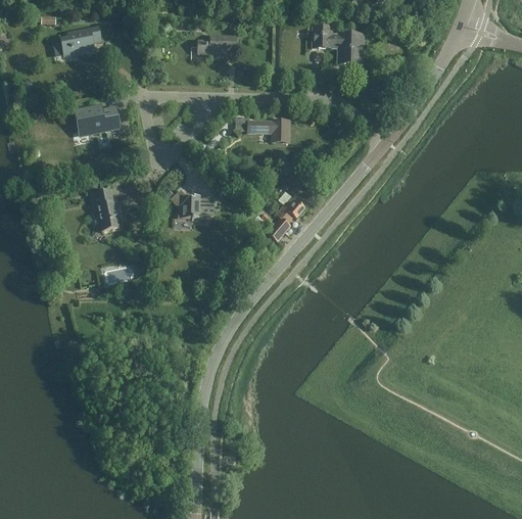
[(92,42),(101,40),(98,26),(67,32),(69,40),(61,42),(63,54),(82,51),(82,53),(94,51),(92,42)]
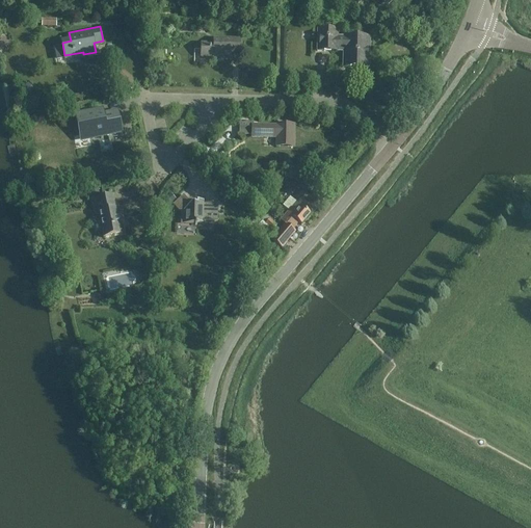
[(369,64),(370,35),(338,34),(339,28),(318,27),(318,47),(344,48),(343,63),(369,64)]
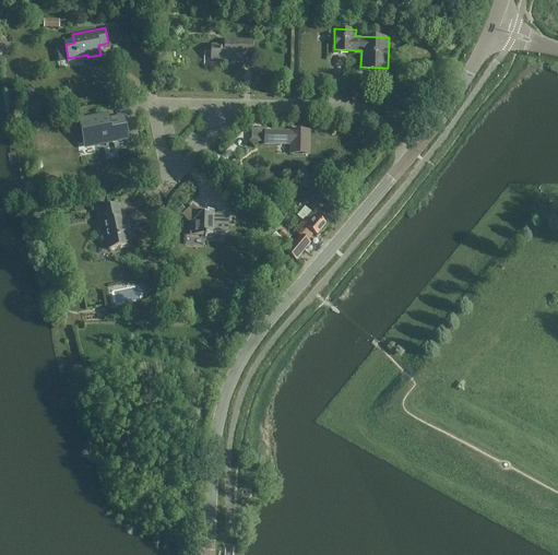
[(252,54),(252,48),(252,39),(225,38),(225,44),(212,44),(211,56),(229,57),(229,52),(252,54)]
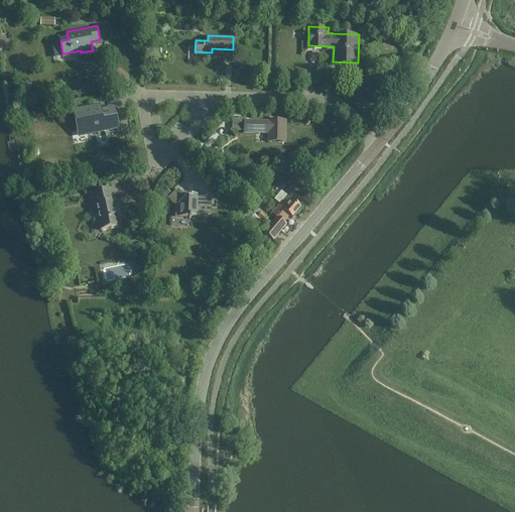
[(87,130),(116,124),(113,107),(94,110),(93,106),(76,109),(79,127),(86,125),(87,130)]
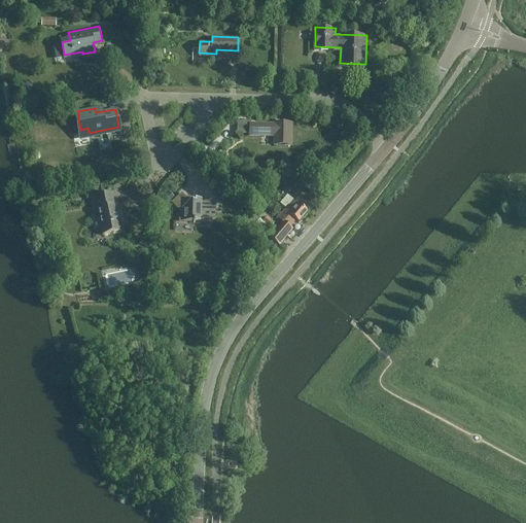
[(275,121),(275,123),(251,121),(251,118),(239,118),(238,130),(250,131),(250,133),(275,133),(275,142),(290,142),(291,121),(275,121)]
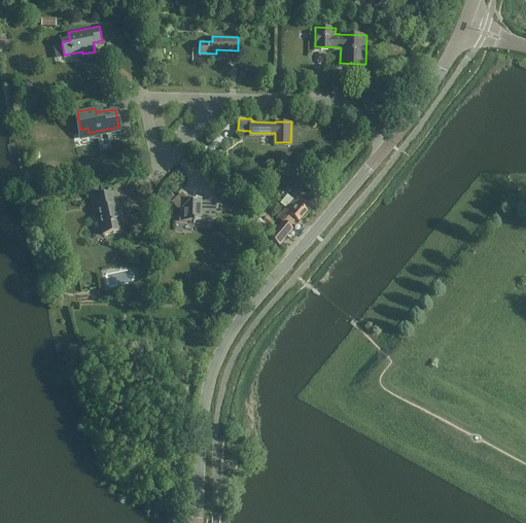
[(239,175),(231,169),(228,172),(235,179),(239,175)]
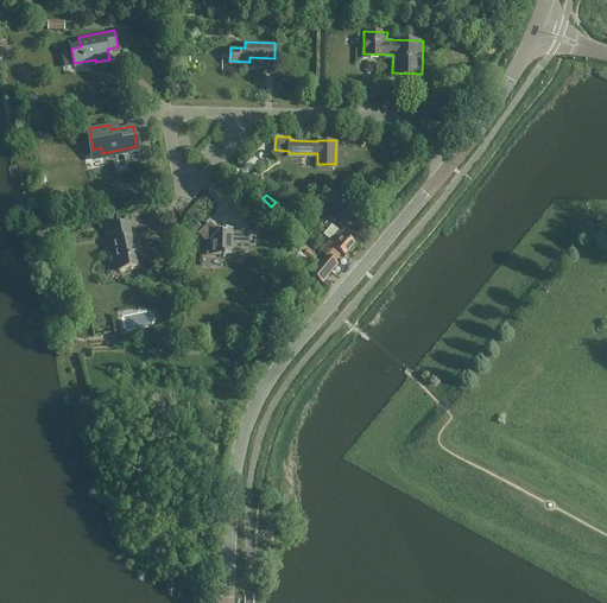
[(219,228),(209,219),(197,230),(207,240),(207,252),(225,253),(225,252),(232,252),(232,248),(250,248),(250,229),(233,229),(233,226),(226,226),(226,228),(219,228)]
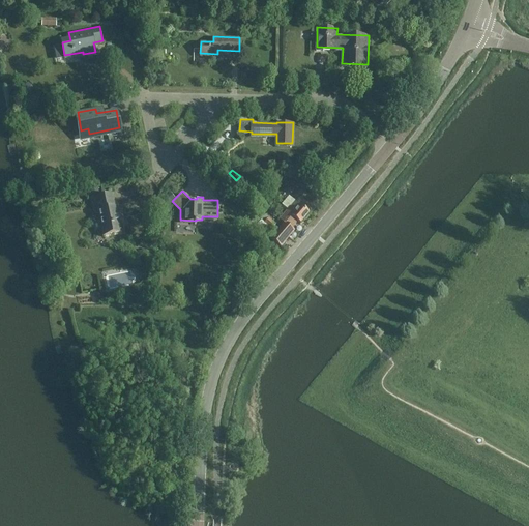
[(118,214),(123,213),(121,203),(116,204),(113,192),(91,196),(94,209),(99,208),(105,234),(121,231),(118,214)]
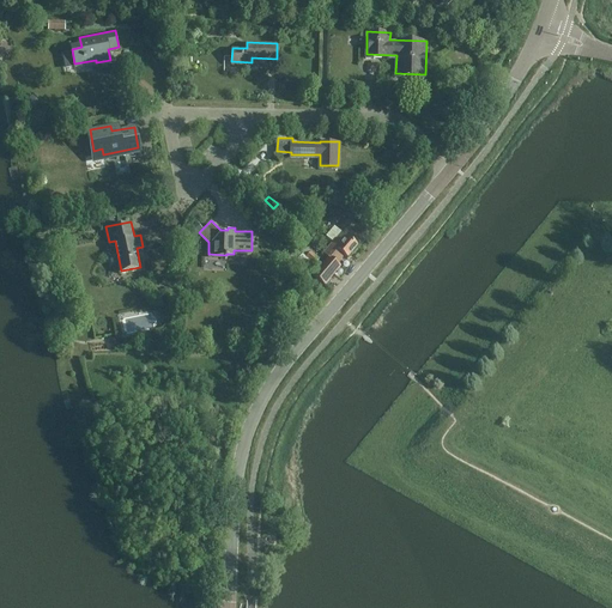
[(349,255),(358,243),(341,229),(323,250),(329,255),(314,273),(325,281),(340,263),(338,261),(345,253),(349,255)]
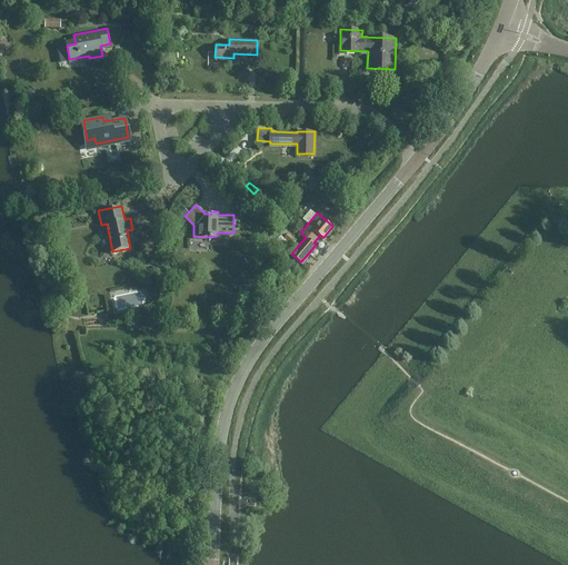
[(290,241),(296,236),(288,230),(284,236),(290,241)]
